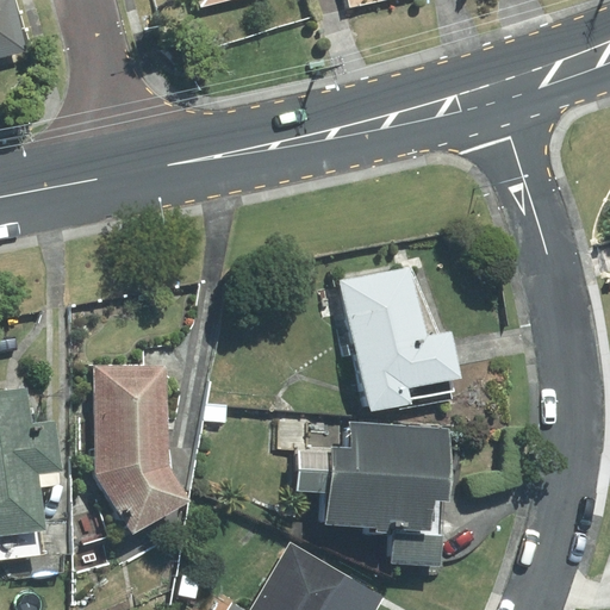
[(0,0),(0,57),(23,53),(10,0),(0,0)]
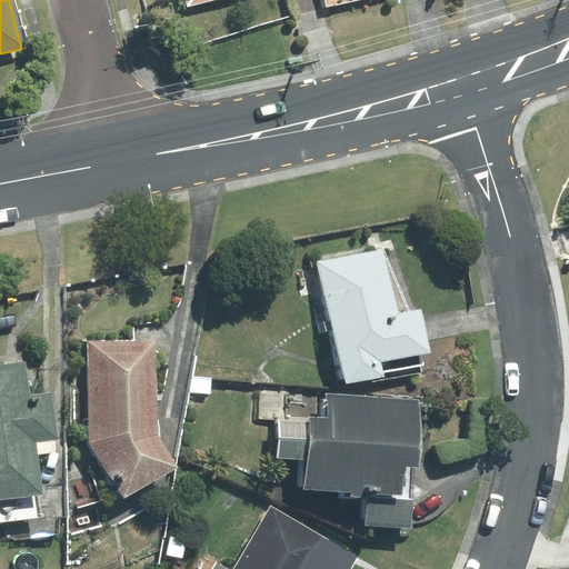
[(382,249),(319,262),(346,386),(421,370),(418,353),(428,351),(419,311),(397,316),(382,249)]
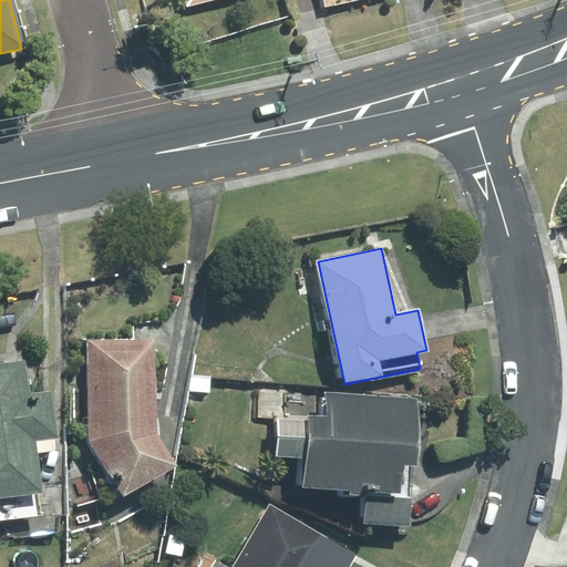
[(154,341),(89,342),(91,440),(124,496),(175,466),(156,434),(154,341)]
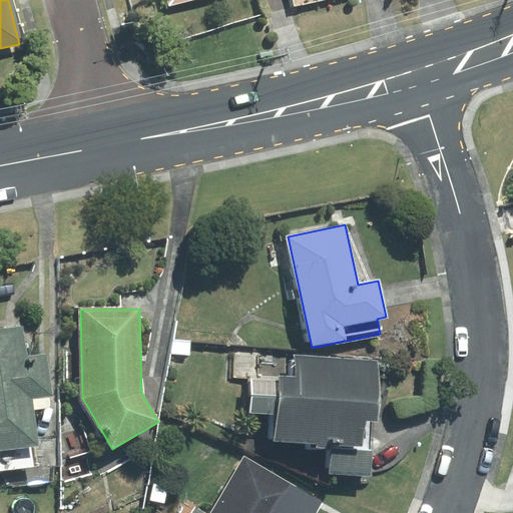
[(22,328),(0,330),(0,471),(39,466),(31,397),(51,394),(47,356),(26,359),(22,328)]
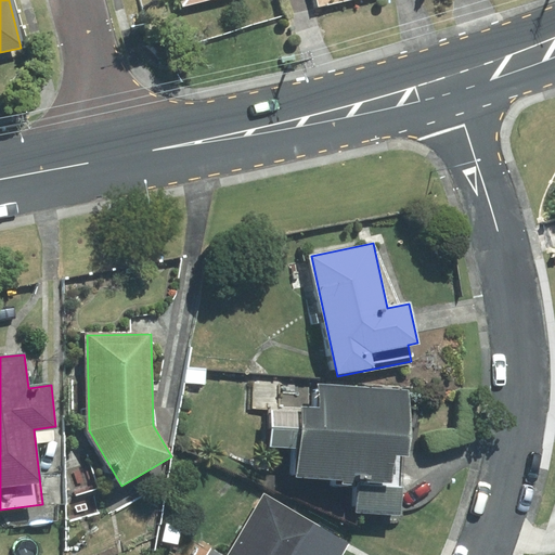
[(411,389),(322,385),(321,408),(271,405),(269,449),(296,450),(295,478),(358,481),(401,483),(402,455),(409,455),(411,389)]
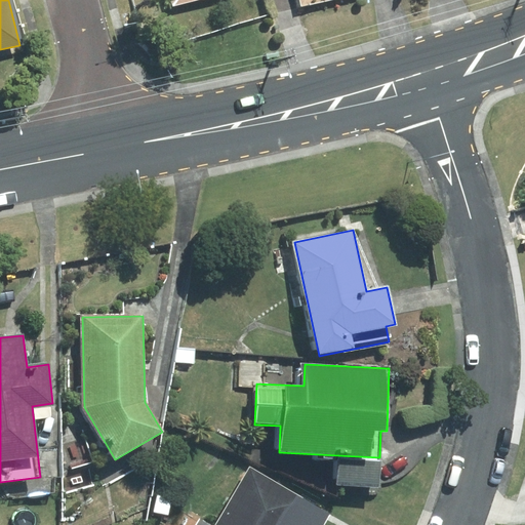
[(377,487),(379,457),(338,455),(337,485),(377,487)]
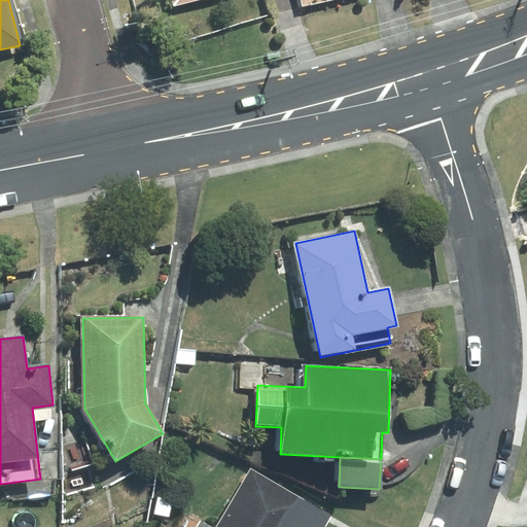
[(324,526),(331,516),(251,469),(217,526),(324,526)]
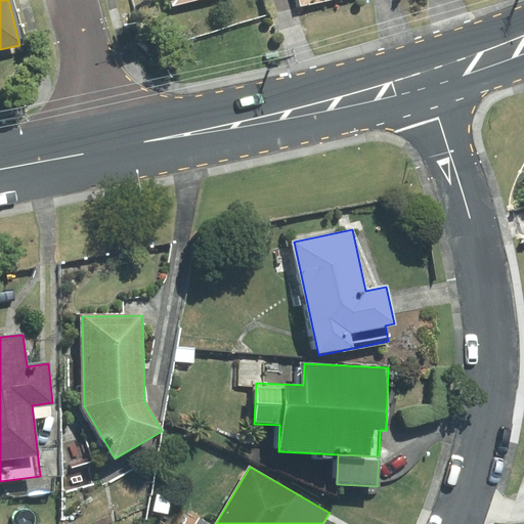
All buildings are outlined.
